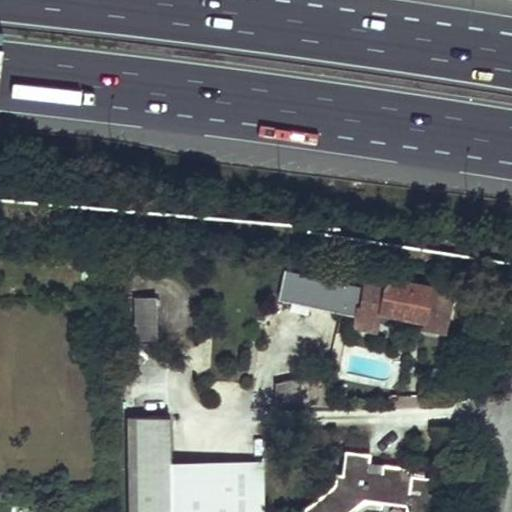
[(285,272),(279,300),(289,302),(293,303),(300,275),(285,272)]
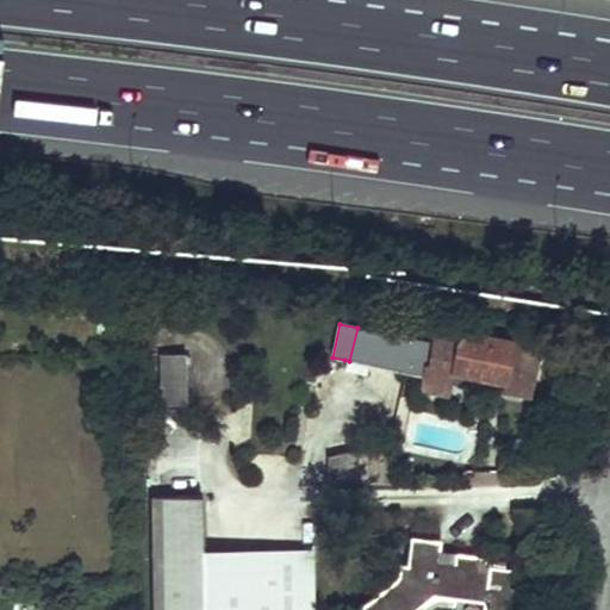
[(534,344),(434,324),(430,343),(423,375),(419,390),(450,397),(455,373),(505,384),(531,390),(540,353),(533,352),(534,344)]
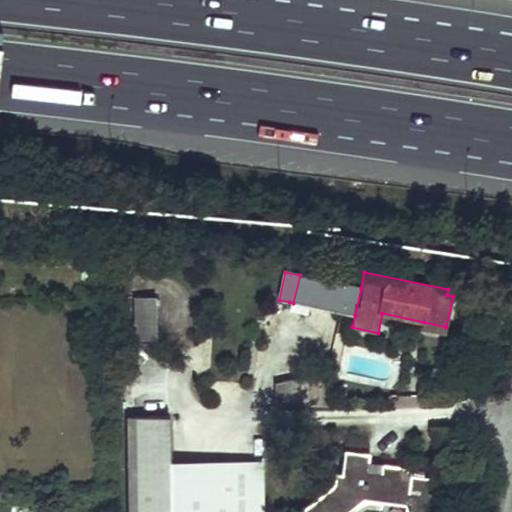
[(300,275),(293,303),(311,307),(355,315),(361,288),(300,275)]
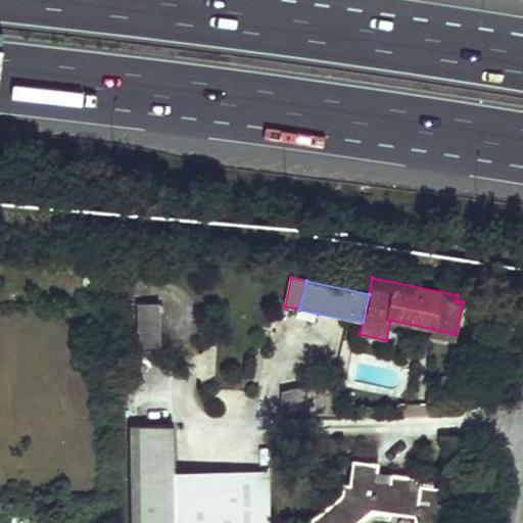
[(159,302),(137,303),(138,346),(160,346),(159,302)]
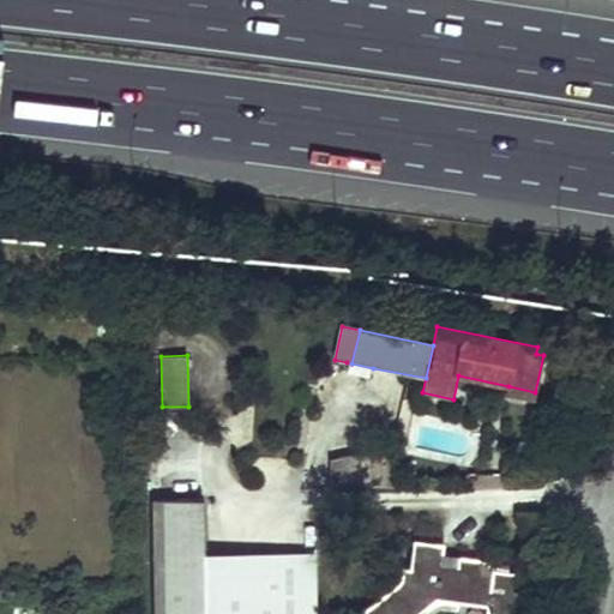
[(373,368),(351,363),(349,374),(371,378),(373,368)]
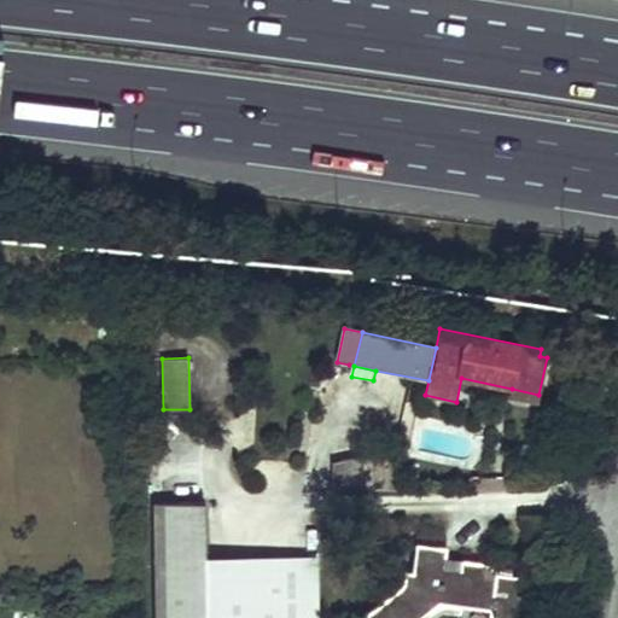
[(538,395),(512,389),(511,397),(537,403),(538,395)]
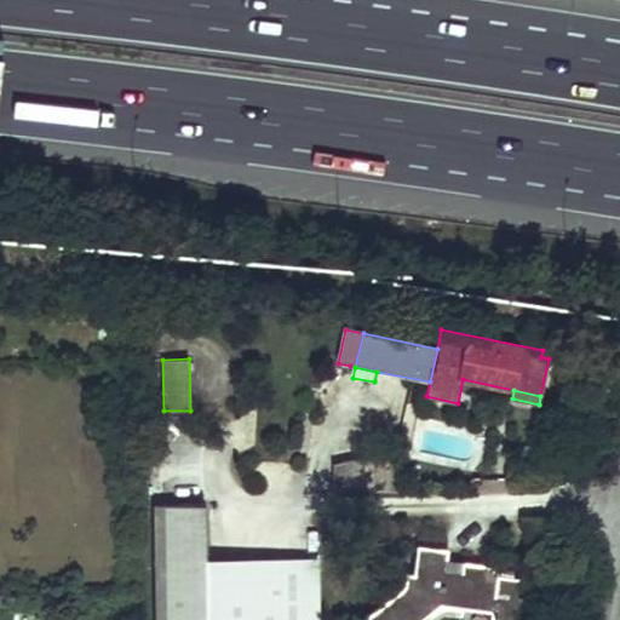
[(332,464),(332,489),(359,489),(359,457),(332,464)]
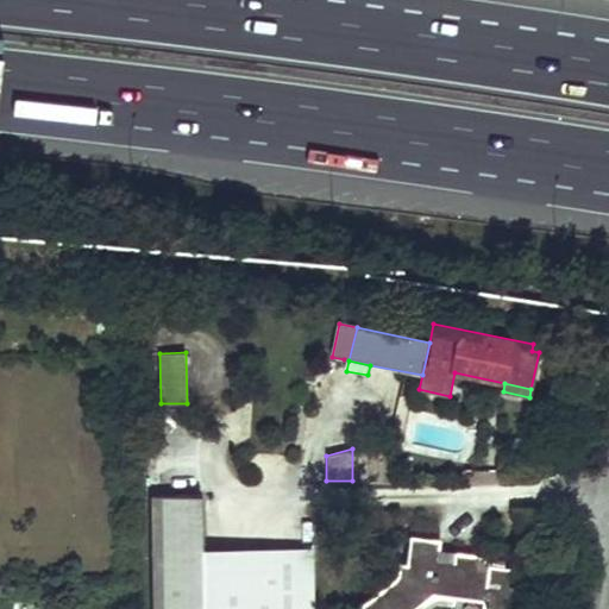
[(152,495),(156,608),(312,608),(312,585),(262,586),(262,548),(205,550),(202,496),(152,495)]
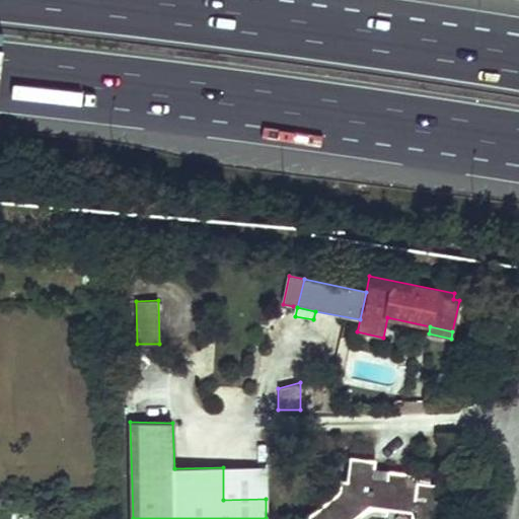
[(341,479),(339,490),(335,497),(329,500),(307,516),(309,518),(352,518),(370,506),(413,513),(412,518),(451,518),(455,486),(418,479),(418,473),(376,467),(377,460),(350,457),(346,479),(341,479)]
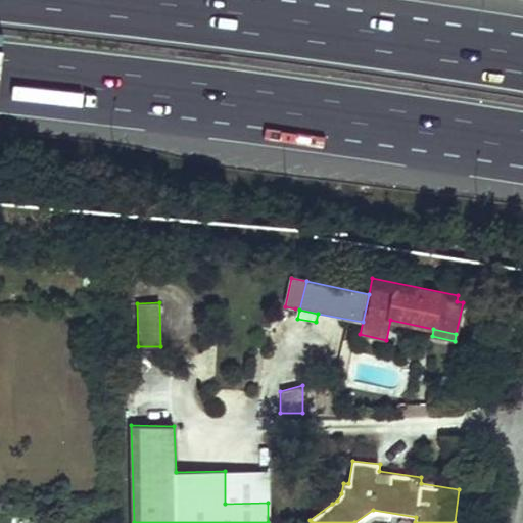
[(225,471),(225,504),(268,503),(268,470),(225,471)]
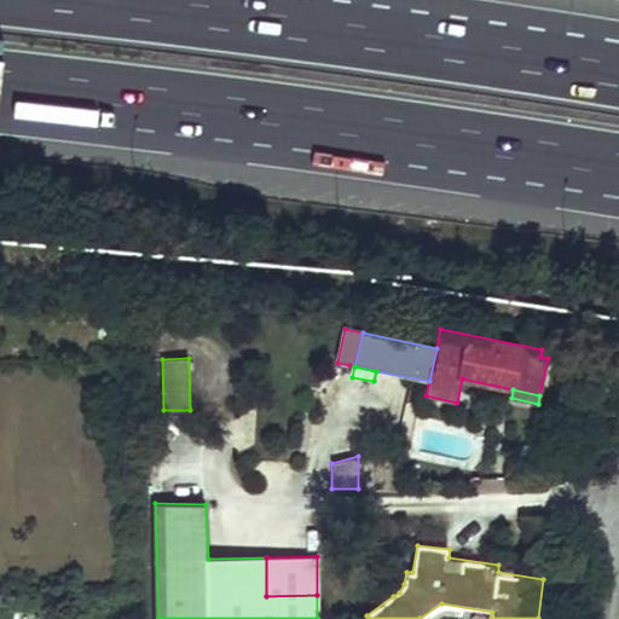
All buildings are outlined.
